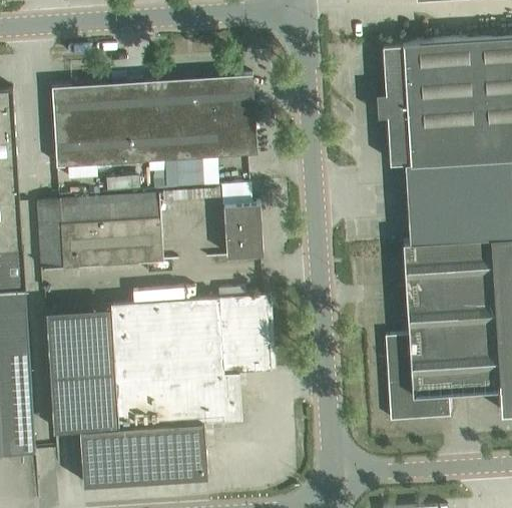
[(410,242),(511,237),(511,37),(419,43),(418,41),(402,43),(402,45),(382,46),(385,94),(376,94),(378,117),(387,117),(390,164),(405,163),(409,223),(410,242)]
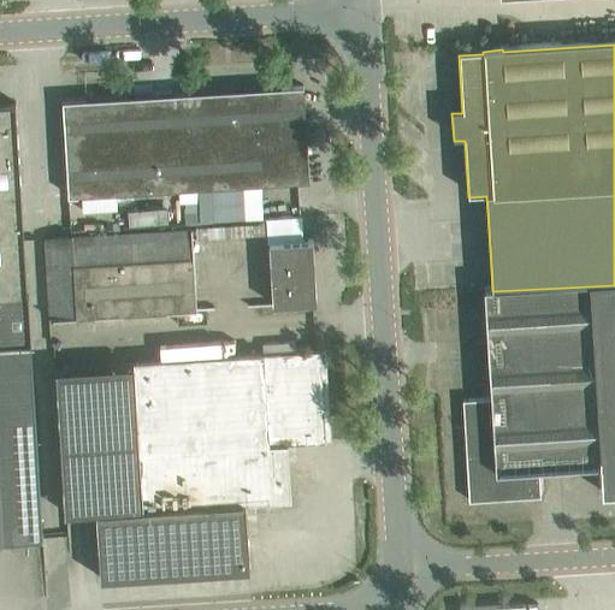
[(308,185),(302,90),(61,106),(67,201),(308,185)]
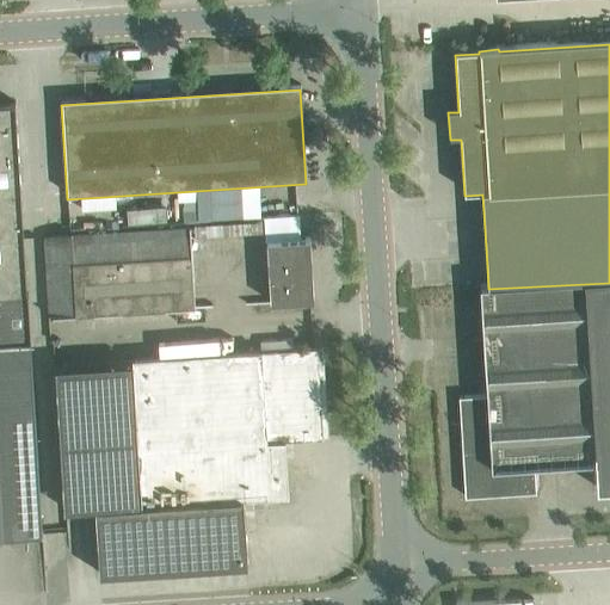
[(23,242),(13,107),(0,107),(0,538),(41,537),(29,346),(51,345),(49,320),(51,320),(45,240),(34,241),(38,296),(26,297),(23,242)]
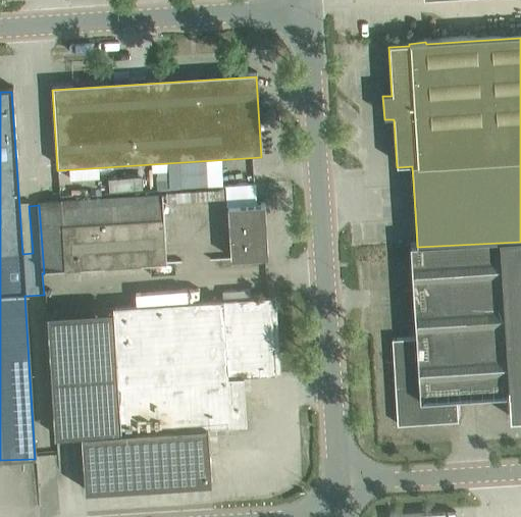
[(64,272),(165,266),(161,197),(39,205),(44,273),(63,272),(64,272)]
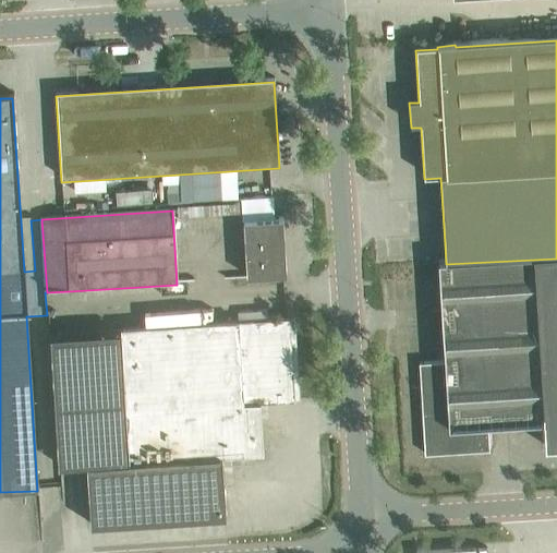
[(282,221),(243,224),(246,280),(286,278),(282,221)]
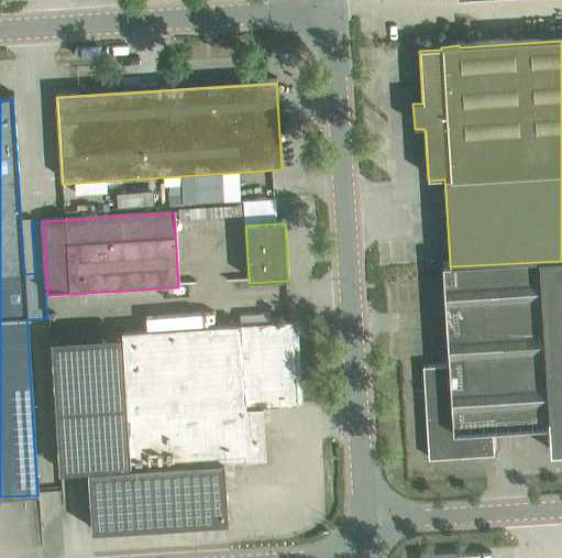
[(561,452),(561,261),(450,266),(442,267),(449,368),(422,370),(428,462),(493,458),(492,431),(548,428),(550,455),(561,452)]
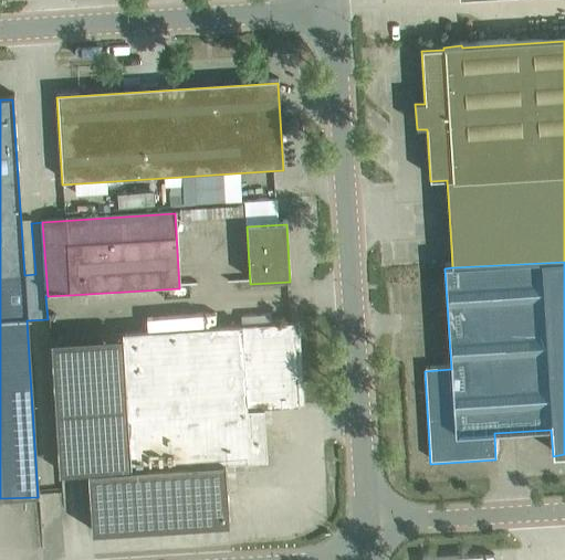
[(129,471),(85,474),(90,536),(227,527),(223,465),(267,463),(263,412),(299,410),(293,326),(123,336),(124,359),(108,359),(110,377),(125,376),(129,442),(129,468),(129,471)]
